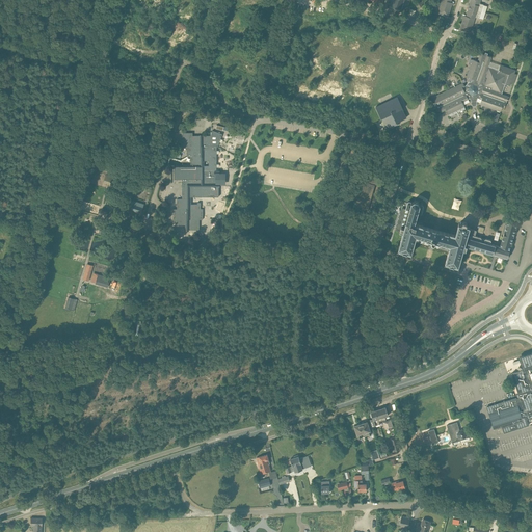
[(392,0),(390,6),(401,9),(404,0),(392,0)]
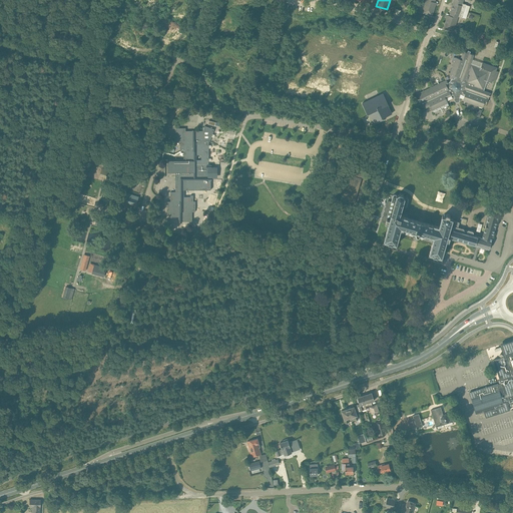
[(426,0),(422,12),(432,16),(435,7),(436,7),(437,3),(435,3),(435,0),(426,0)]
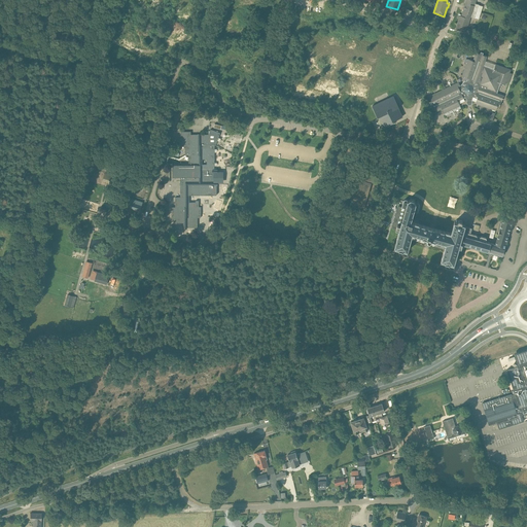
[(476,0),(466,0),(465,6),(463,5),(463,8),(464,8),(462,15),(459,14),(458,19),(459,19),(456,29),(465,32),(470,16),(475,18),(479,4),(475,3),(476,0)]
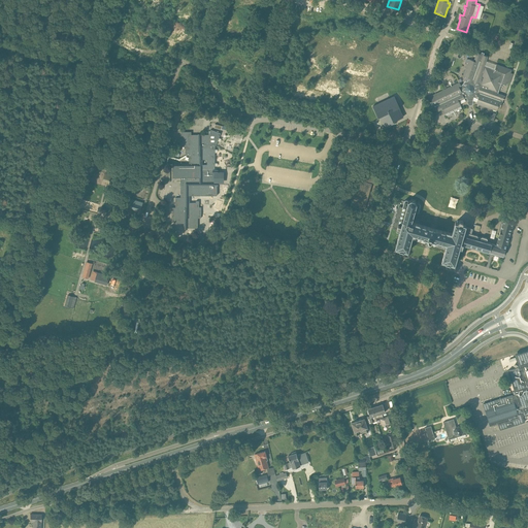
[(428,97),(430,102),(432,101),(437,111),(442,108),(446,113),(461,106),(459,101),(466,98),(468,101),(473,100),(474,97),(477,98),(476,103),(497,110),(499,106),(501,106),(504,96),(498,93),(501,84),(506,85),(507,83),(510,84),(514,74),(510,73),(512,70),(496,64),(495,69),(485,65),(487,61),(488,57),(484,55),(485,53),(482,52),(481,54),(476,53),(475,57),(474,61),(469,59),(463,75),(468,77),(467,77),(467,79),(466,81),(465,80),(461,86),(460,83),(428,97)]
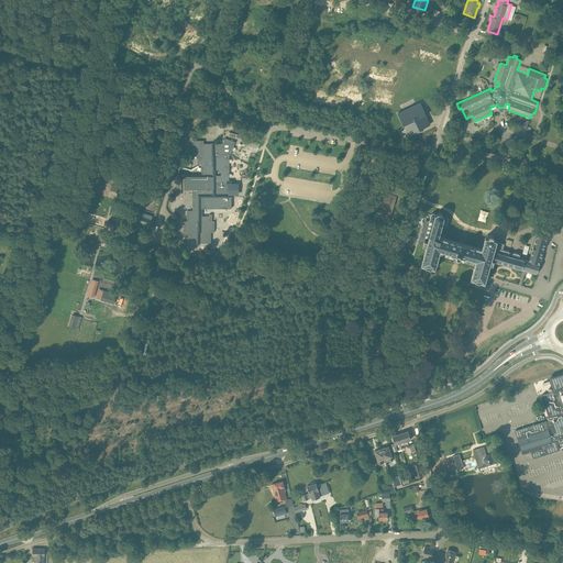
[(421,102),(398,113),(404,127),(407,125),(411,135),(419,132),(420,133),(422,131),(423,130),(422,129),(429,125),(428,122),(429,121),(428,119),(426,119),(426,117),(428,116),(421,102)]
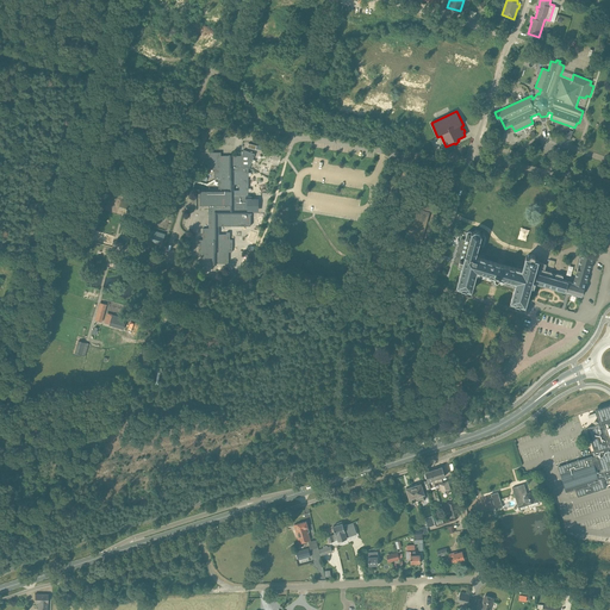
[(229,251),(232,251),(232,249),(234,249),(234,248),(232,248),(232,240),(230,240),(230,232),(226,232),(226,234),(218,234),(218,225),(251,225),(251,210),(247,210),(247,198),(248,198),(248,168),(250,168),(255,154),(244,149),(242,155),(221,155),(221,153),(210,151),(210,165),(215,165),(215,179),(218,179),(218,191),(200,191),(200,204),(209,204),(209,228),(203,228),(203,240),(199,240),(199,253),(201,253),(201,259),(205,259),(205,257),(213,257),(213,263),(229,263),(229,251)]
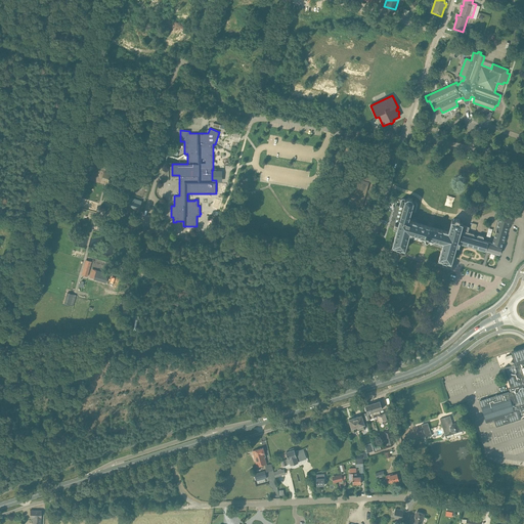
[(359,171),(358,175),(356,174),(348,205),(361,209),(369,182),(366,181),(367,177),(362,175),(363,172),(359,171)]
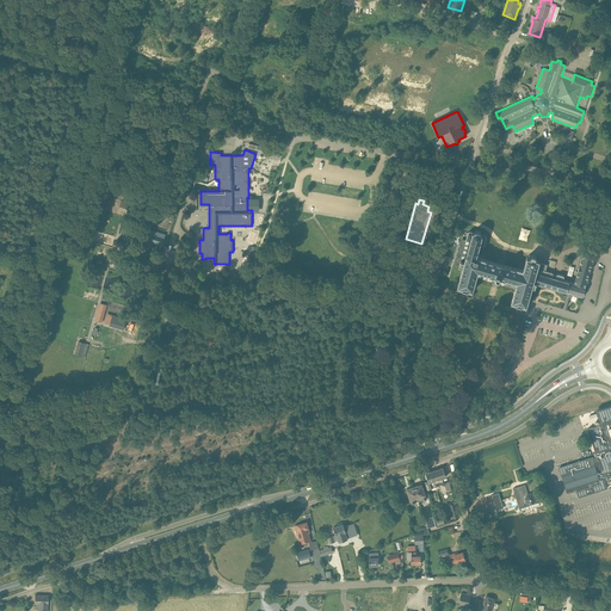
[(166,234),(149,229),(146,239),(162,245),(166,234)]
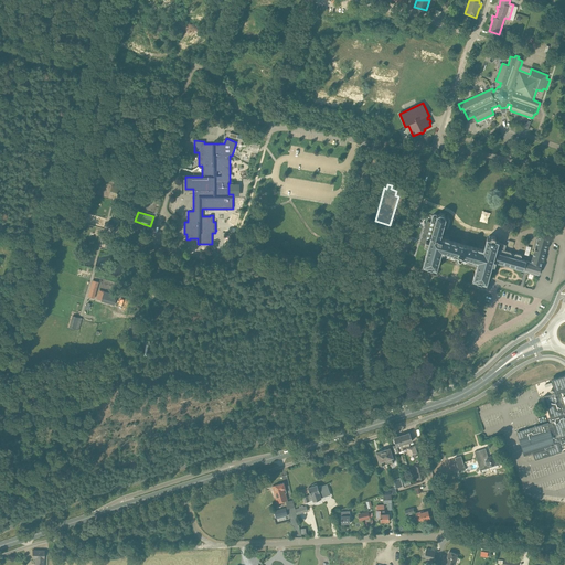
[(544,254),(547,244),(550,238),(539,235),(531,262),(521,258),(521,256),(521,255),(516,254),(515,254),(511,253),(511,252),(504,249),(505,245),(499,243),(499,241),(496,240),(496,238),(494,236),(492,235),(491,236),(490,238),(487,237),(483,249),(446,238),(443,236),(441,237),(440,237),(444,226),(448,227),(450,220),(449,217),(446,217),(445,214),(440,213),(438,216),(437,215),(435,214),(433,215),(430,223),(435,224),(433,232),(429,231),(425,245),(428,246),(423,265),(437,269),(443,252),(444,253),(445,253),(445,252),(476,259),(476,260),(478,262),(472,279),(487,284),(492,264),(497,265),(498,262),(539,274),(544,254)]
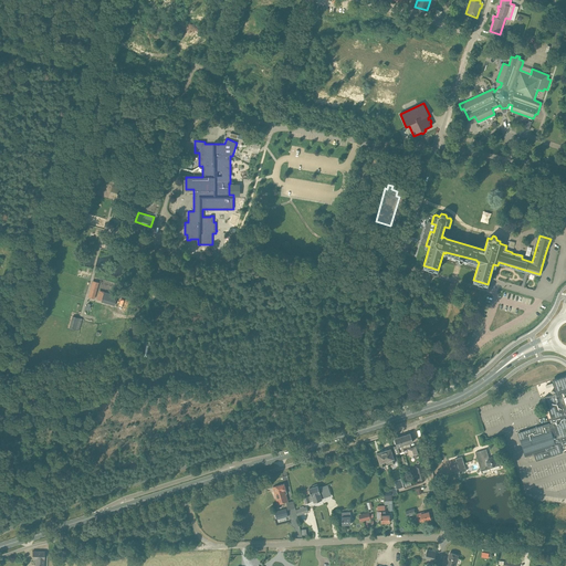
[(102,247),(111,249),(113,242),(104,239),(102,247)]
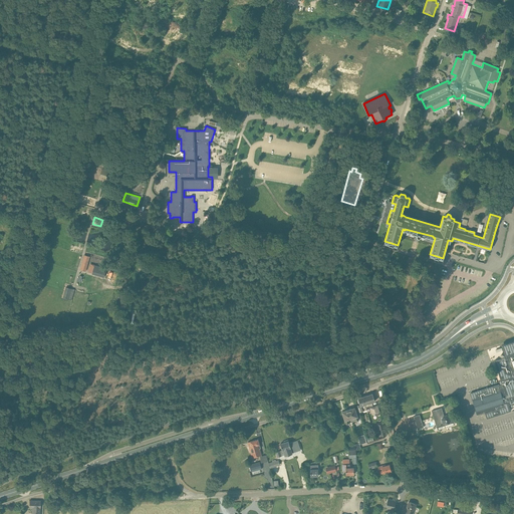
[(16,221),(1,219),(0,225),(0,227),(14,230),(16,221)]
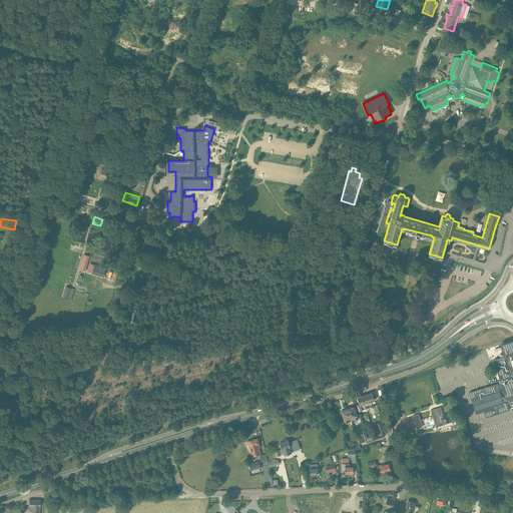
[(85,253),(81,270),(107,277),(109,268),(89,263),(91,255),(85,253)]
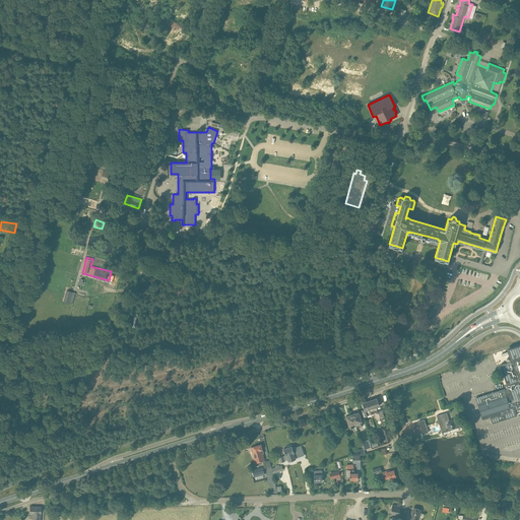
[(68,289),(65,301),(73,303),(76,293),(68,289)]
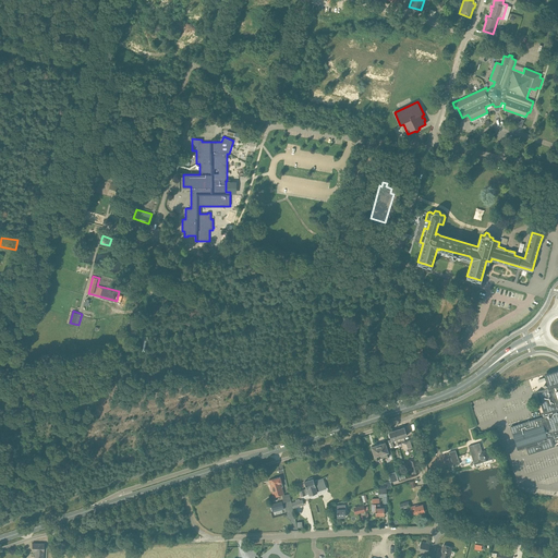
[(541,417),(511,427),(518,450),(526,447),(529,453),(555,446),(553,439),(557,437),(557,370),(549,373),(549,374),(546,375),(546,376),(547,380),(548,383),(549,387),(536,391),(544,413),(546,419),(543,420),(542,416),(541,417)]
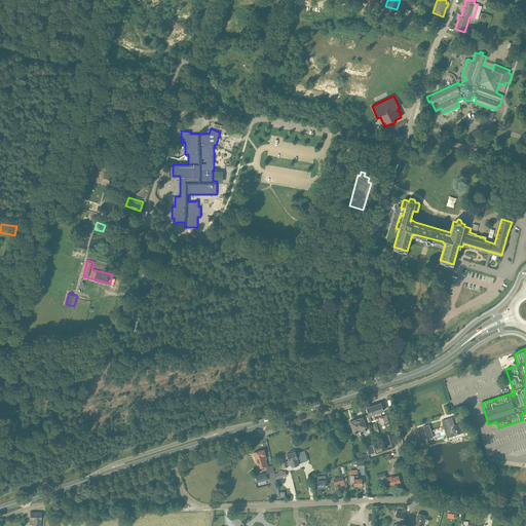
[(373,410),(375,417),(381,415),(380,412),(384,410),(381,402),(372,406),(373,410)]
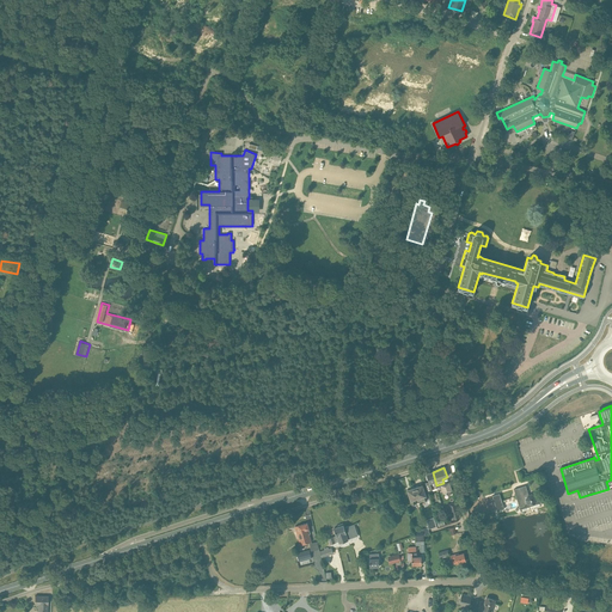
[(438,488),(436,485),(434,477),(433,472),(427,473),(429,481),(426,483),(428,491),(438,488)]
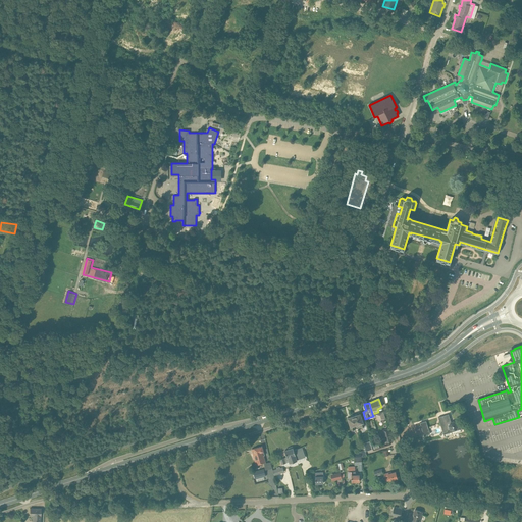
[(385,418),(383,411),(375,414),(378,421),(385,418)]
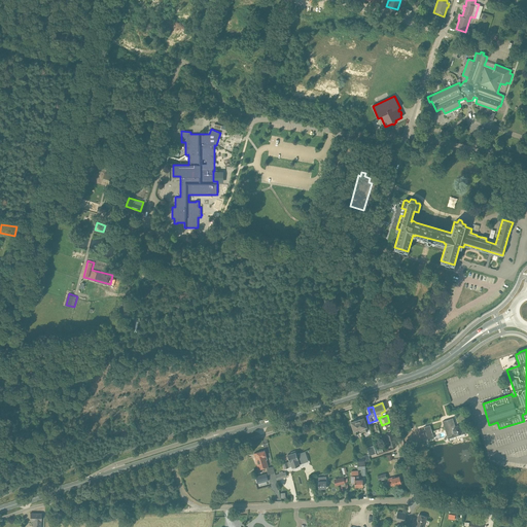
[(360,418),(357,419),(360,428),(364,427),(365,431),(367,431),(363,418),(361,419),(360,418)]
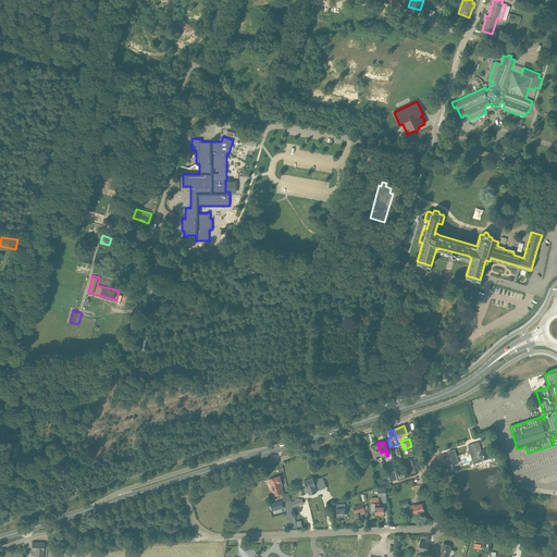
[(479,442),(468,445),(473,461),(478,460),(477,459),(480,458),(483,460),(487,459),(490,455),(489,452),(484,449),(481,450),(479,442)]
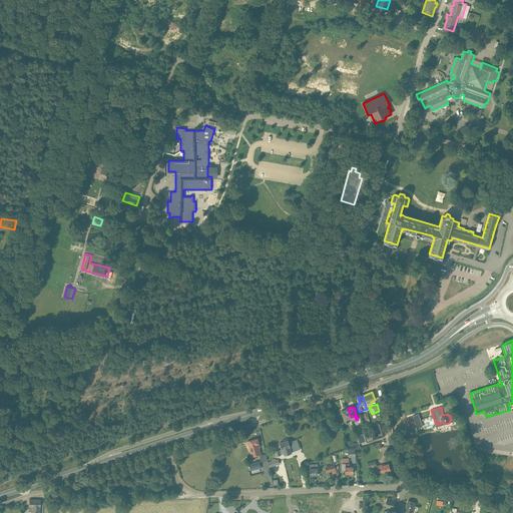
[(347,418),(351,417),(348,408),(345,409),(345,410),(342,411),(346,423),(349,423),(347,418)]
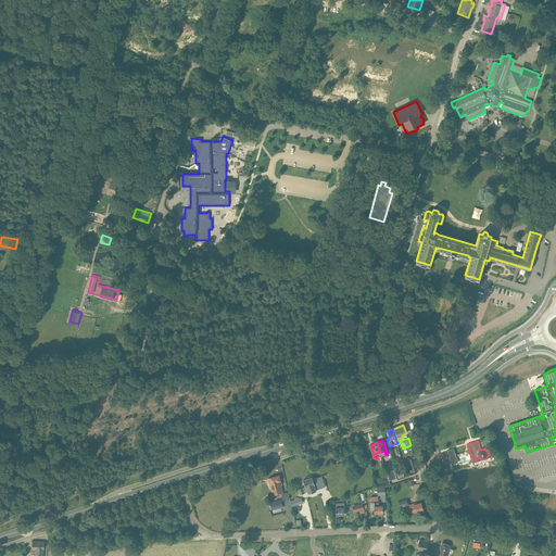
[(454,449),(447,451),(452,464),(458,462),(454,449)]
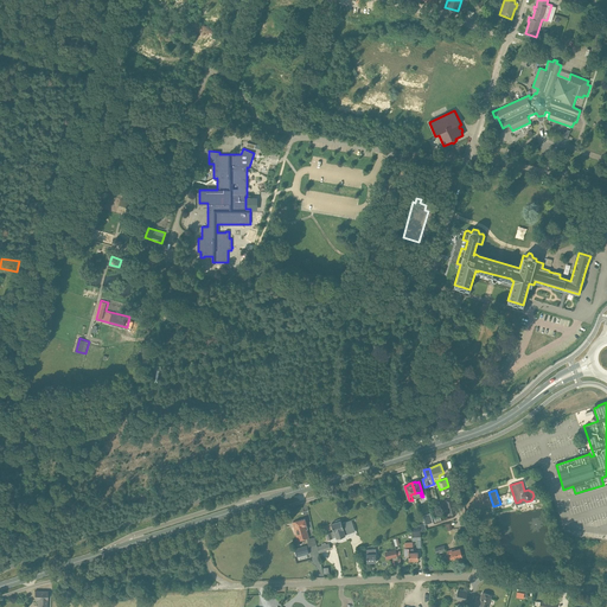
[(457,513),(452,498),(446,500),(449,516),(457,513)]
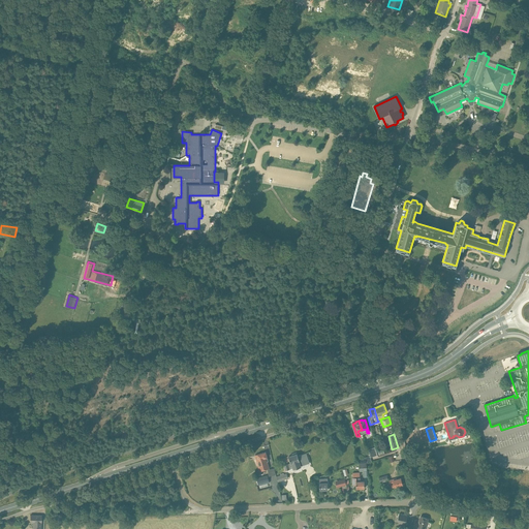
[(368,449),(370,456),(370,458),(377,455),(375,447),(368,449)]
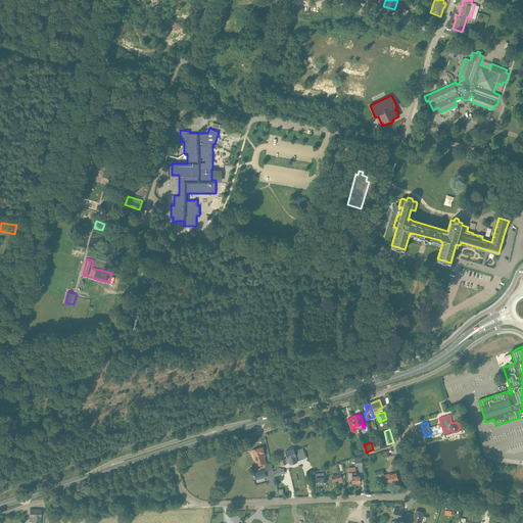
[(266,463),(264,456),(265,456),(263,446),(252,449),(256,465),(266,463)]
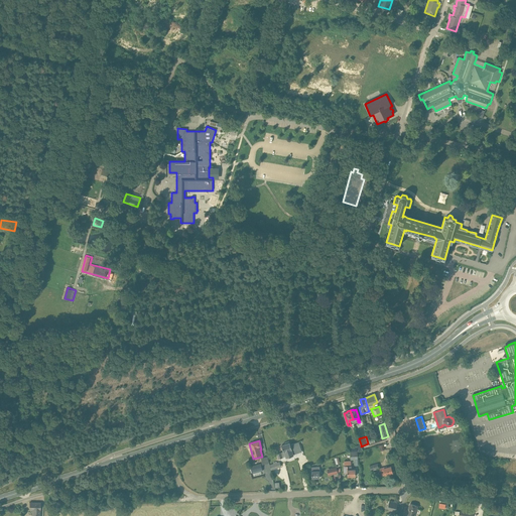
[(298,441),(290,444),(289,442),(281,444),(284,452),(281,453),(277,454),(279,459),(293,454),(301,452),(298,441)]
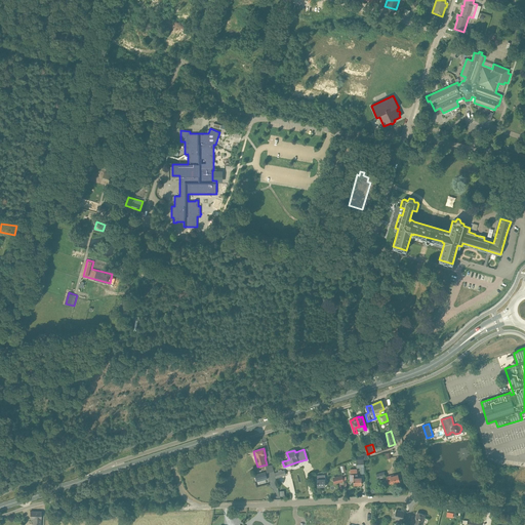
[(358,474),(357,474),(357,469),(350,469),(351,474),(350,474),(350,481),(354,481),(354,484),(362,484),(362,477),(358,477),(358,474)]
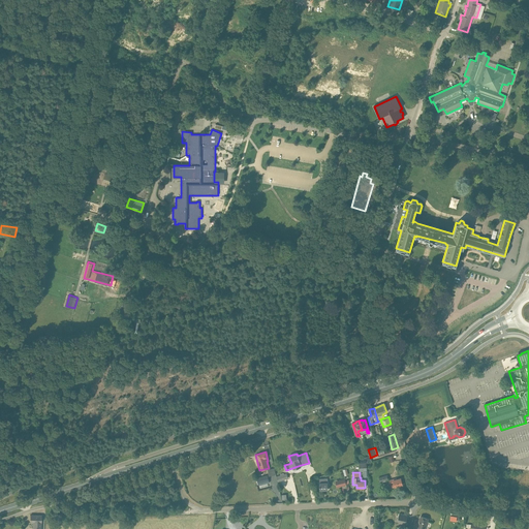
[(288,478),(286,473),(284,474),(283,473),(281,474),(281,475),(276,476),(278,481),(288,478)]
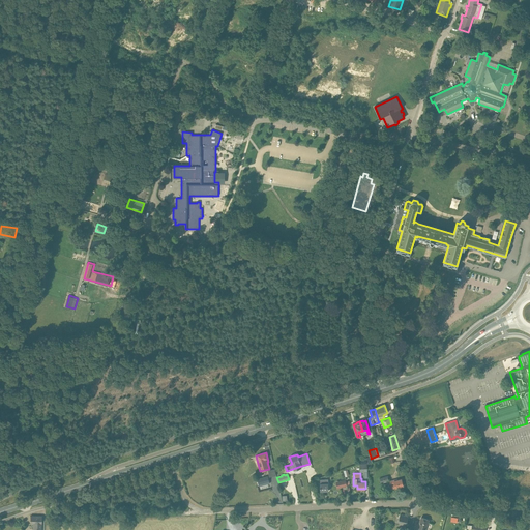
[(328,491),(328,479),(320,479),(320,483),(320,491),(324,491),(324,492),(327,492),(327,491),(328,491)]
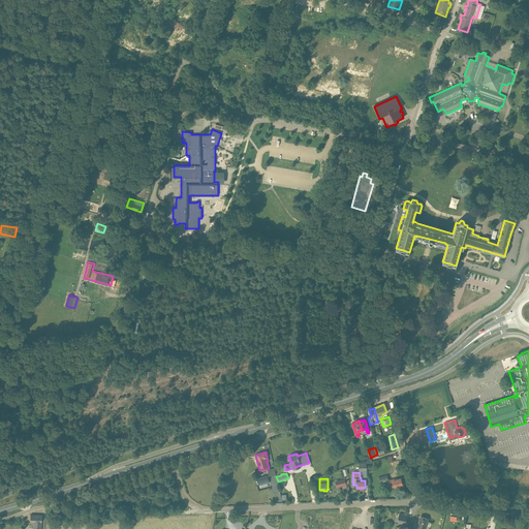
[(402,485),(401,478),(397,479),(397,478),(390,480),(392,488),(402,485)]
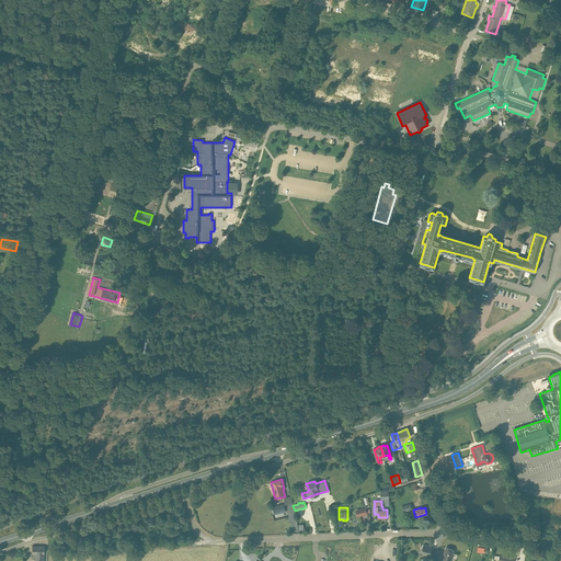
[(423,545),(422,550),(422,552),(424,553),(424,554),(433,557),(434,550),(432,550),(433,547),(423,545)]
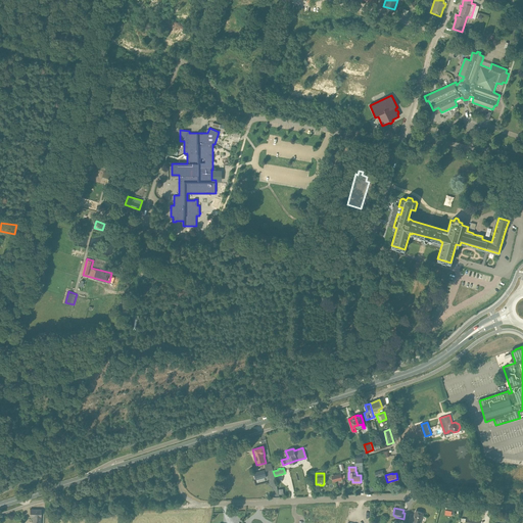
[(30,509),(30,514),(30,517),(33,517),(32,522),(40,522),(41,514),(41,509),(30,509)]
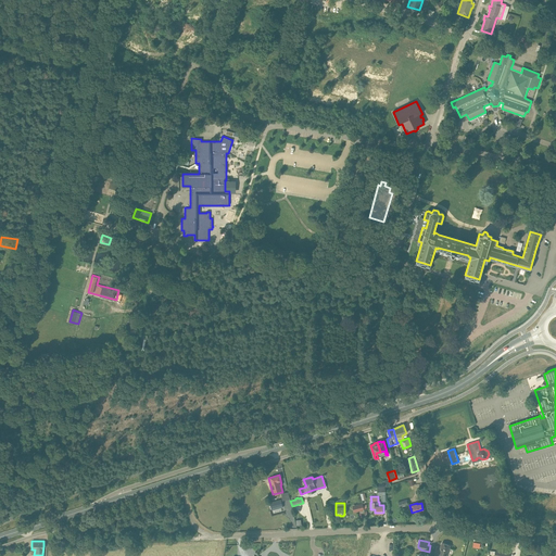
[(442,542),(437,555),(445,555),(450,545),(442,542)]
